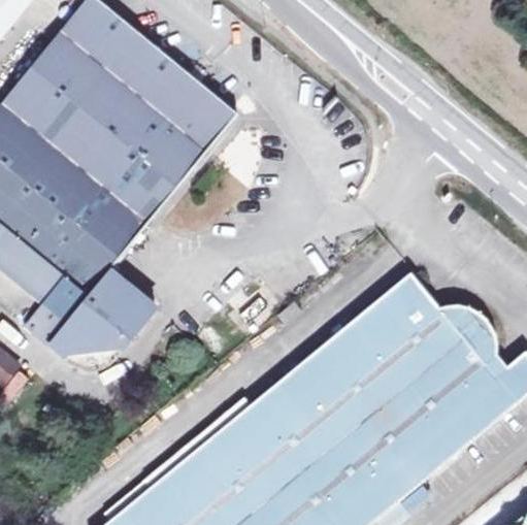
[(237,112),(100,0),(71,0),(65,8),(74,15),(0,105),(0,300),(66,356),(70,362),(78,367),(89,370),(100,368),(109,364),(117,356),(121,346),(125,346),(156,307),(140,295),(130,307),(105,287),(114,274),(109,269),(237,112)]
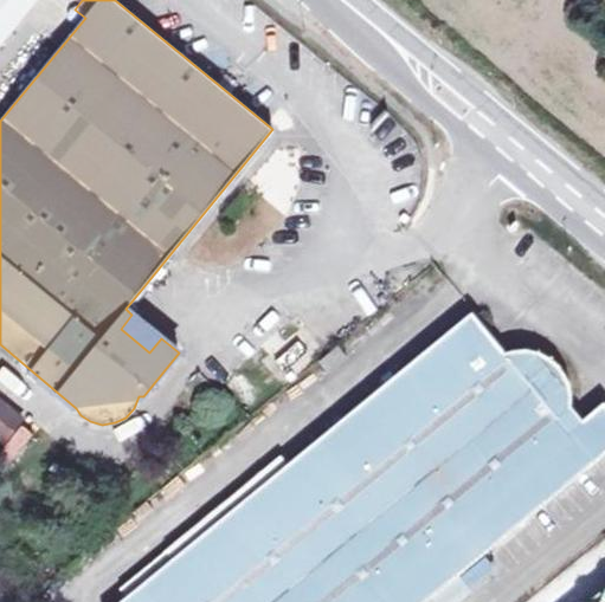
[(0,0),(0,46),(38,0),(0,0)]
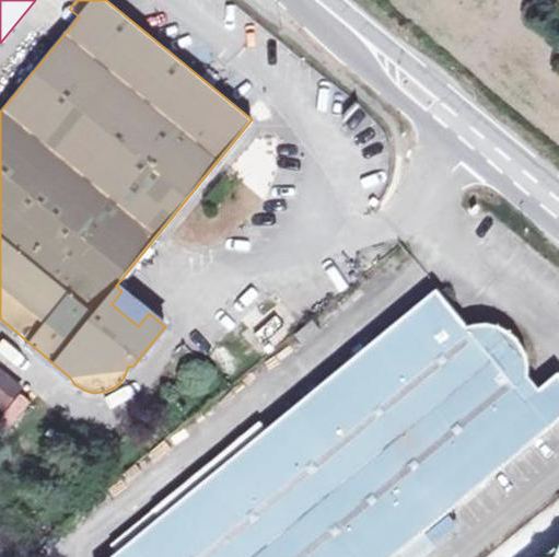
[(431,291),(109,556),(388,556),(558,414),(558,379),(554,372),(535,389),(524,375),(524,370),(524,362),(522,355),(517,346),(511,336),(503,329),(495,325),(481,323),(473,324),(462,327),(431,291)]
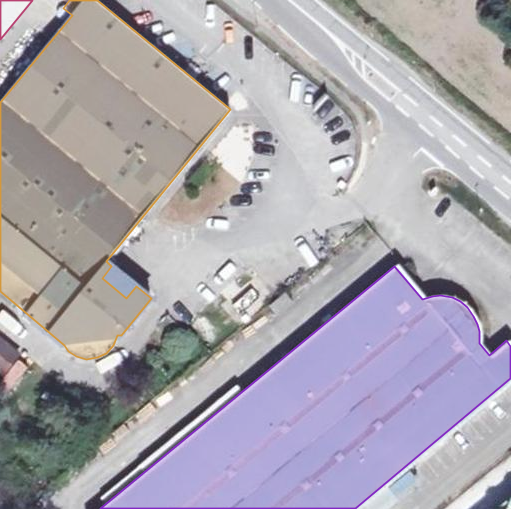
[(136,286),(111,266),(102,278),(126,298),(136,286)]
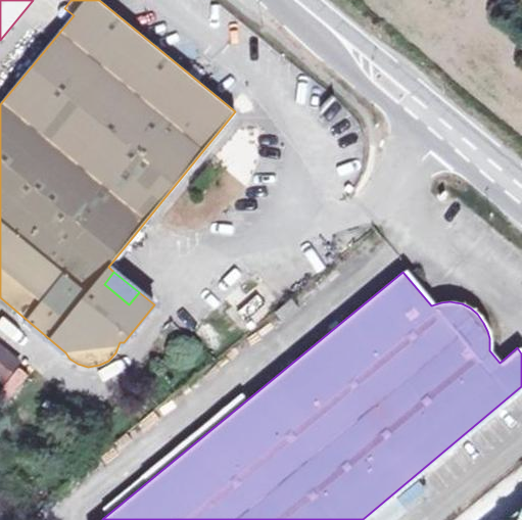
[(275,314),(280,321),(296,308),(290,300),(275,314)]
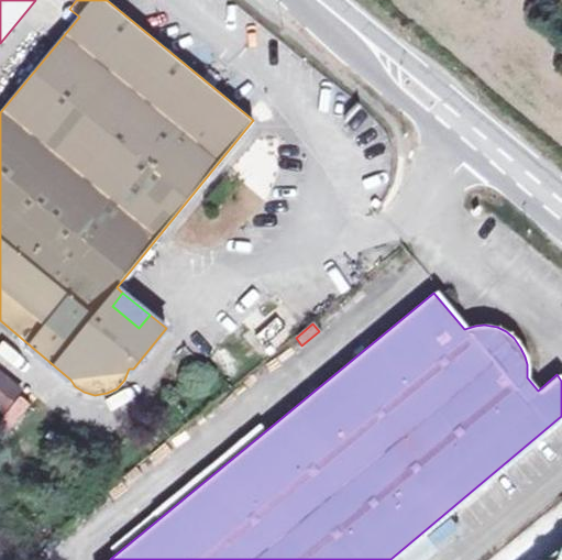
[(0,370),(0,405),(3,408),(21,387),(0,370)]
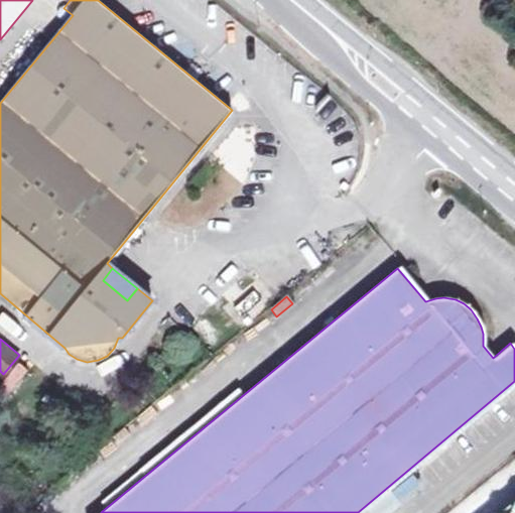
[(514,499),(497,512),(514,512),(514,499)]
